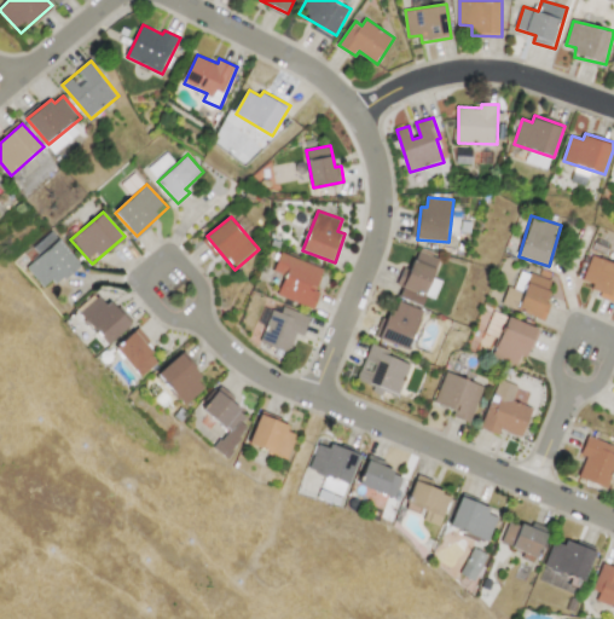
[(47,290),(79,261),(52,231),(33,249),(39,256),(27,267),(47,290)]
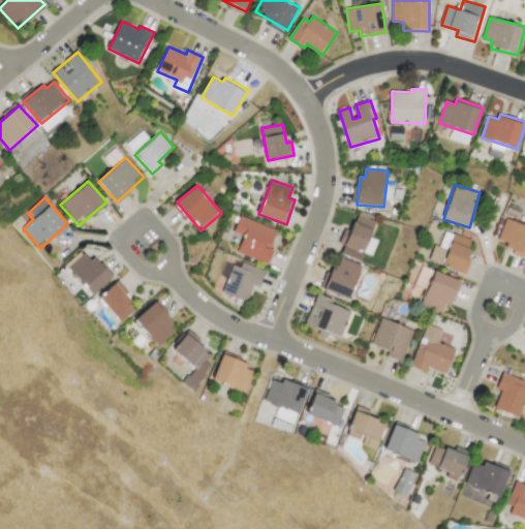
[(375,255),(379,240),(372,238),(378,219),(358,212),(344,255),(364,261),(367,252),(375,255)]
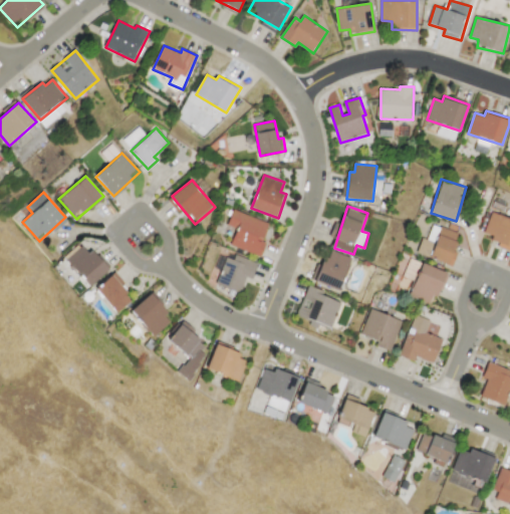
[(262,256),(267,243),(264,241),(270,222),(235,210),(229,225),(238,229),(232,245),(262,256)]
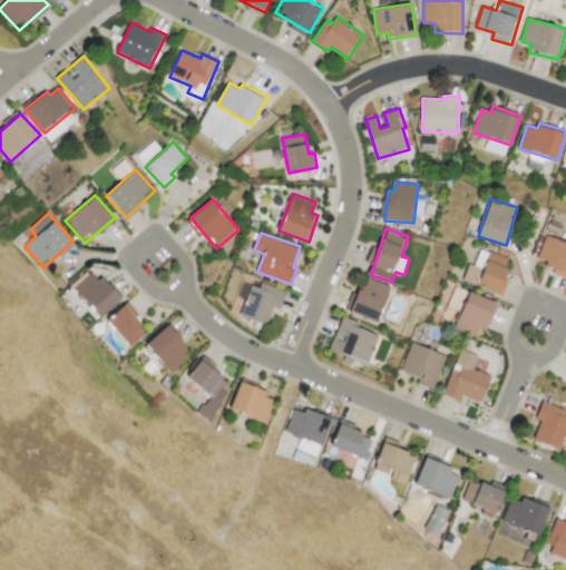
[(565,242),(547,235),(537,263),(565,273),(565,242)]
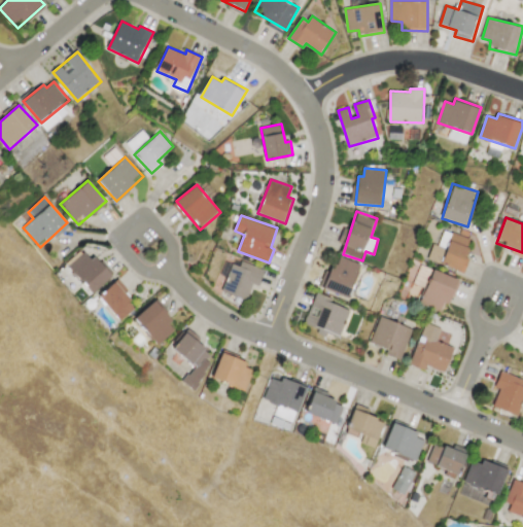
[(472,239),(442,229),(430,260),(464,273),(469,258),(465,257),(472,239)]
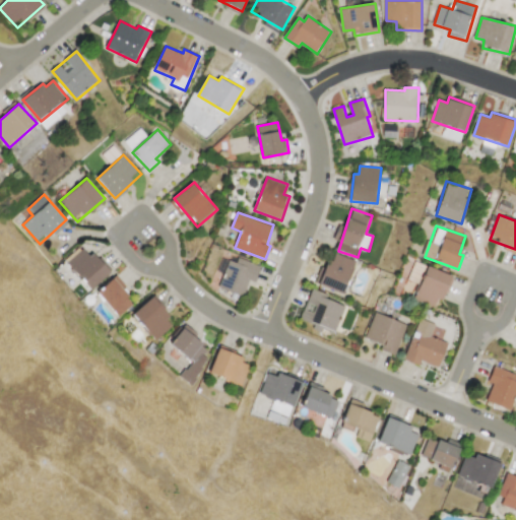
[(67,263),(92,289),(113,270),(97,252),(91,256),(83,248),(67,263)]
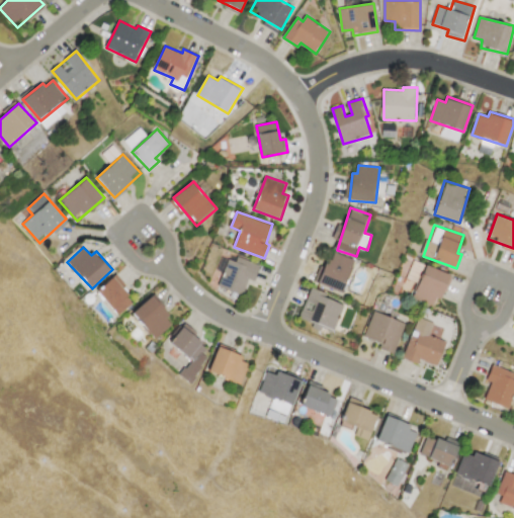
[(355,258),(335,251),(332,260),(328,258),(319,283),(343,292),(355,258)]
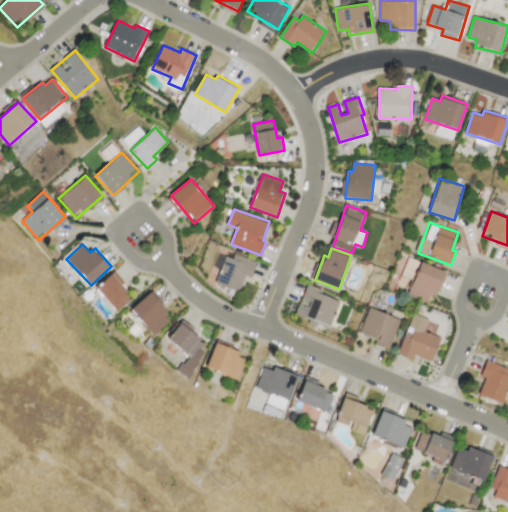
[(240,292),(246,276),(252,278),(258,262),(230,251),(218,283),(240,292)]
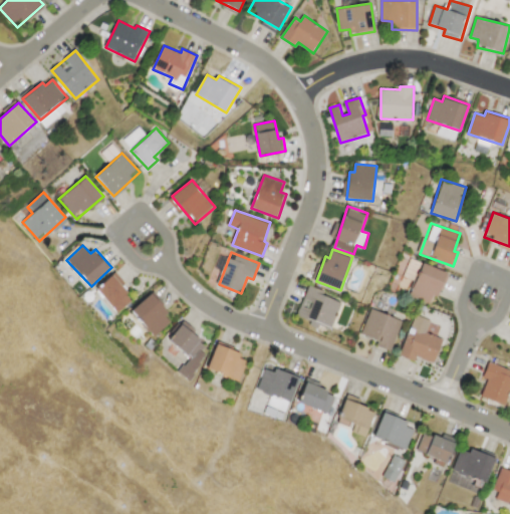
[(449,272),(422,263),(410,296),(430,303),(433,295),(441,297),(449,272)]
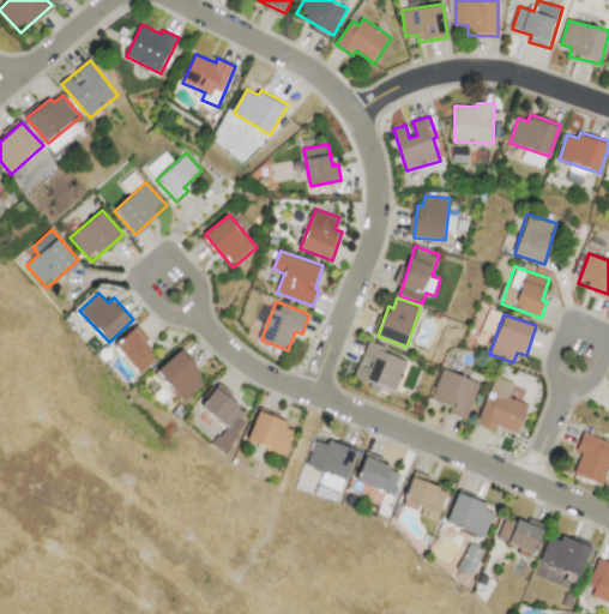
[(142,374),(160,359),(145,343),(151,338),(139,324),(115,345),(142,374)]
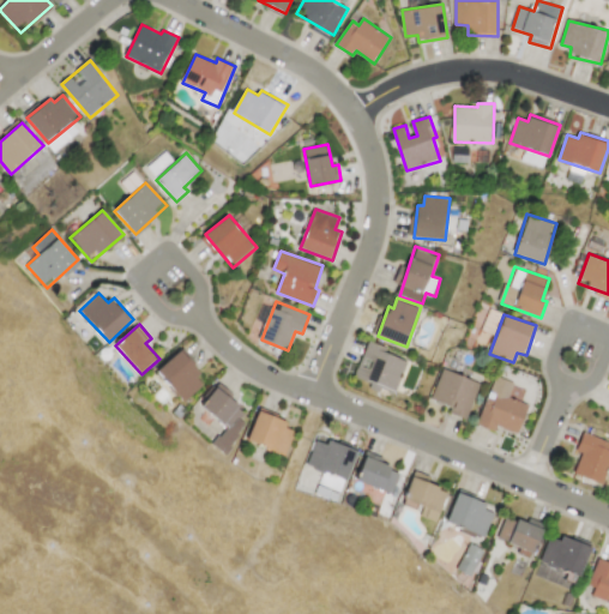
[(397,393),(410,362),(386,353),(389,348),(371,341),(355,377),(397,393)]
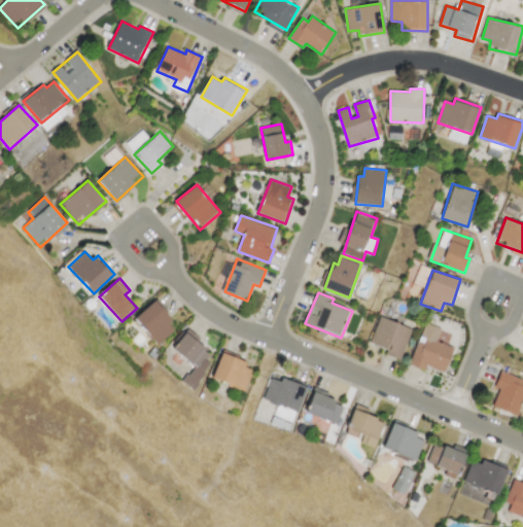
[(176,330),(170,323),(175,319),(158,299),(135,318),(159,346),(176,330)]
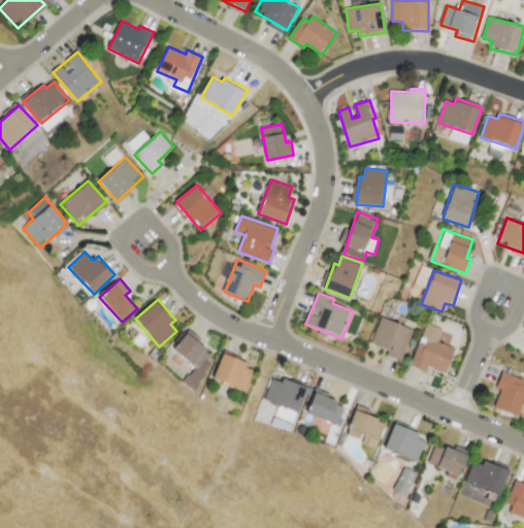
[(403,361),(415,329),(382,317),(372,343),(389,350),(387,355),(403,361)]
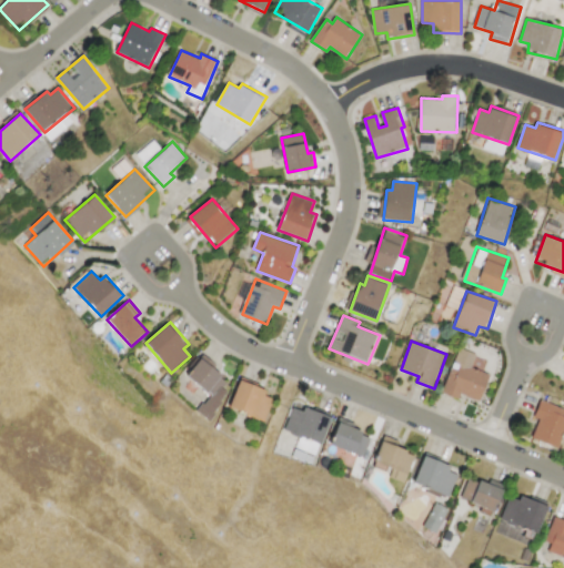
[(444,394),(461,399),(462,395),(482,402),(491,373),(473,367),(477,353),(459,347),(444,394)]
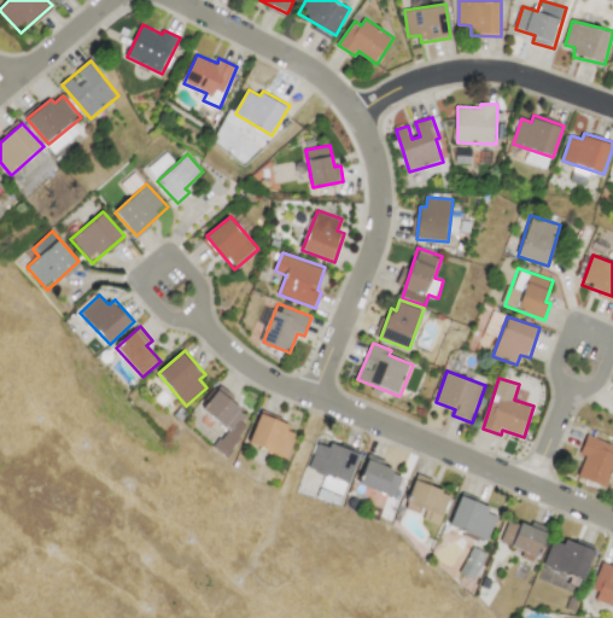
[(229,429),(215,447),(226,456),(255,419),(233,403),(237,397),(222,385),(204,409),(229,429)]
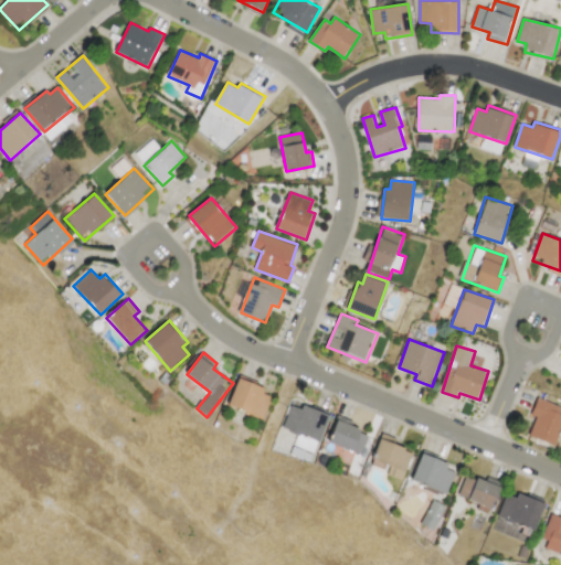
[(276,393),(240,377),(229,404),(264,419),(276,393)]
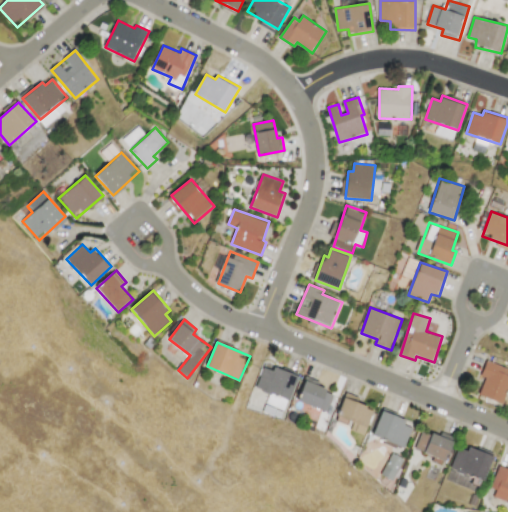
[(482,376),(487,378),(480,395),(503,403),(507,391),(507,368),(488,361),(482,376)]
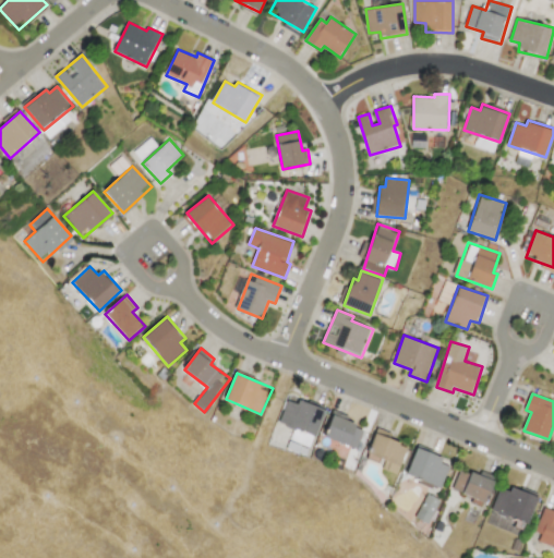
[(289,400),(279,422),(315,437),(327,409),(301,398),(298,403),(289,400)]
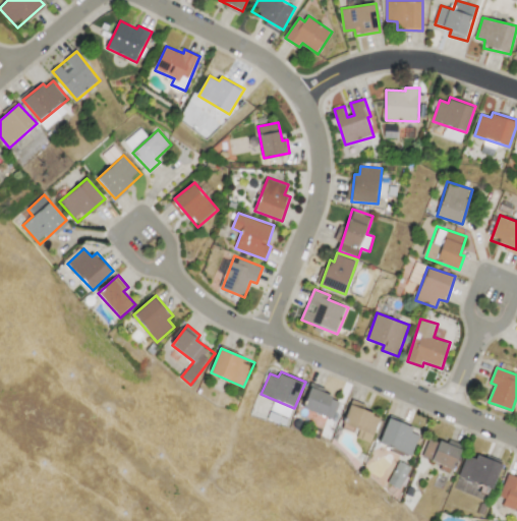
[(341,400),(326,394),(328,389),(312,383),(303,408),(334,419),(341,400)]
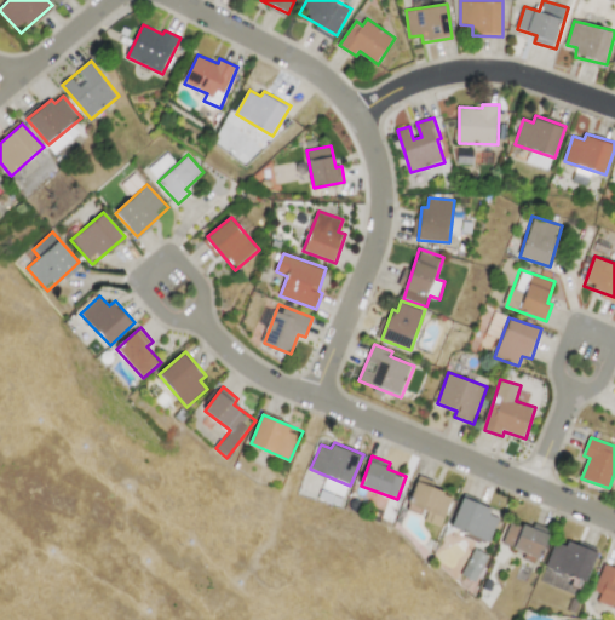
[(434,512),(431,523),(442,526),(452,494),(434,488),(436,481),(419,475),(409,505),(434,512)]
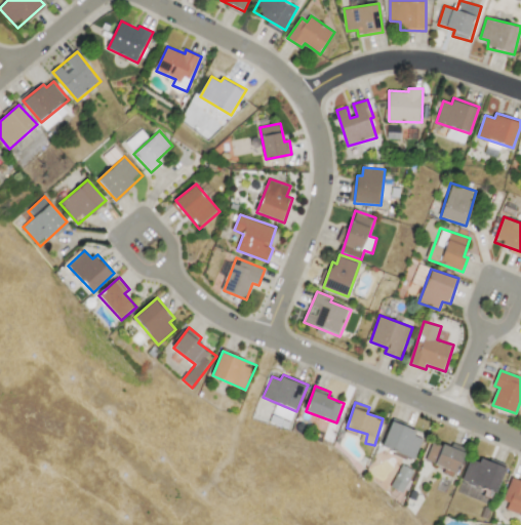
[(383,446),(416,459),(426,435),(392,421),(383,446)]
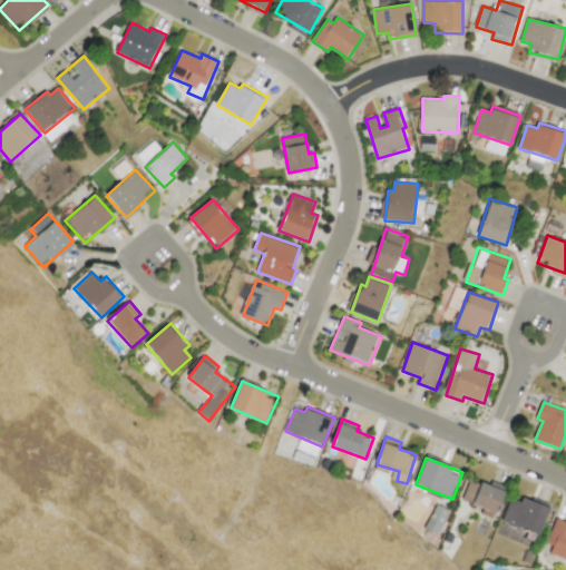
[(472,504),(497,513),(507,487),(493,481),(491,485),(481,482),(472,504)]
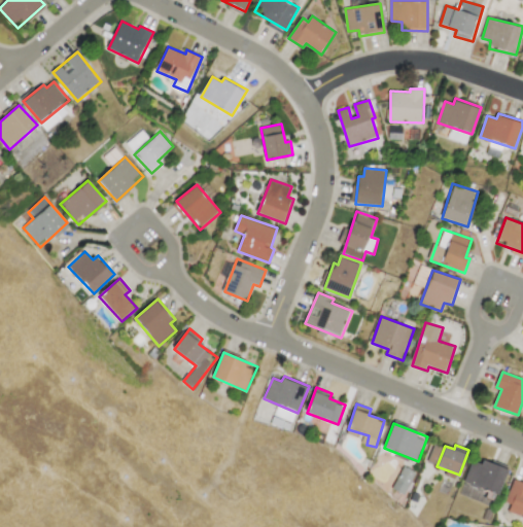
[(498,495),(510,467),(485,458),(482,463),(474,460),(465,481),(498,495)]
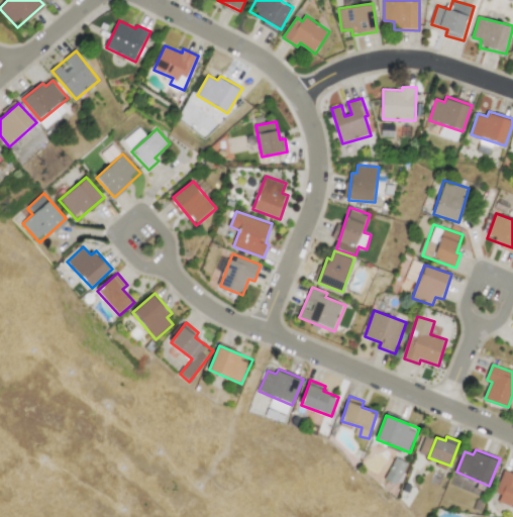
[(397,486),(409,463),(398,457),(386,479),(397,486)]
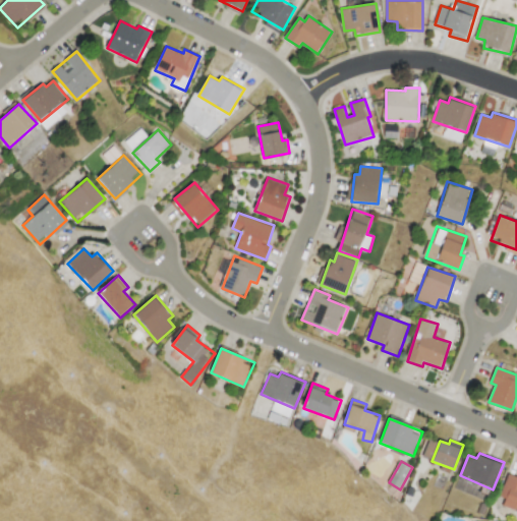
[(516,476),(509,474),(501,507),(516,511),(516,476)]
